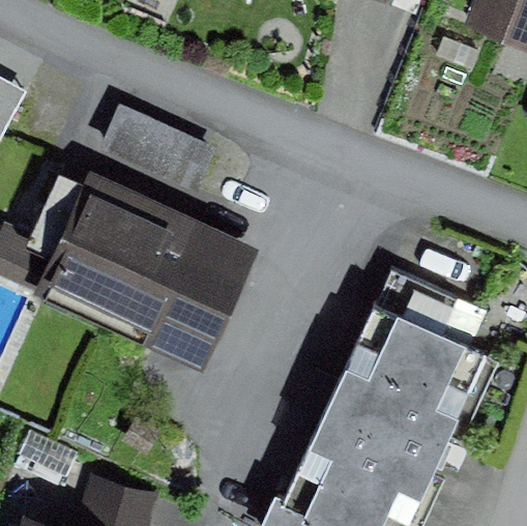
[(387,0),(387,2),(413,12),(418,0),(387,0)]
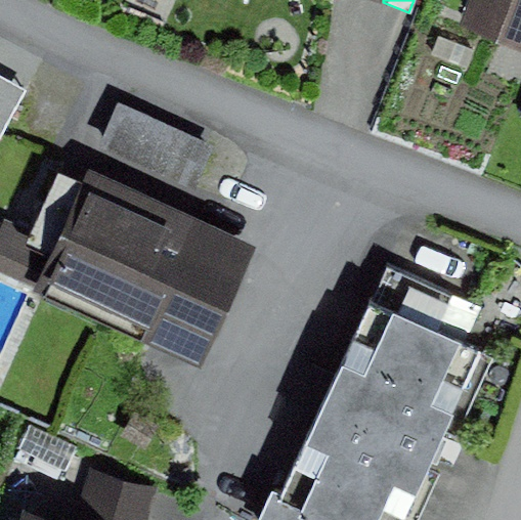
[(468,0),(459,26),(520,48),(520,0),(468,0)]
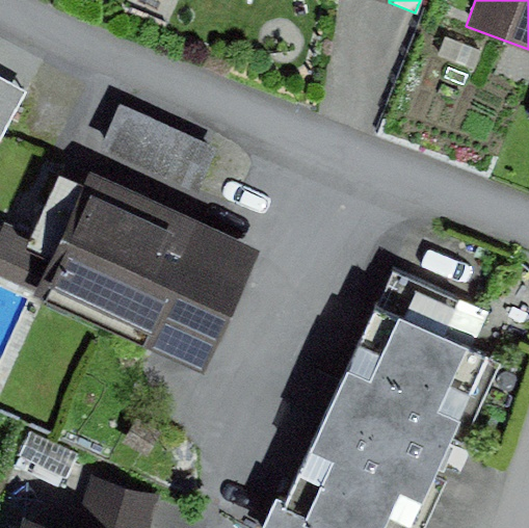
[(118,102),(98,144),(197,190),(217,148),(118,102)]
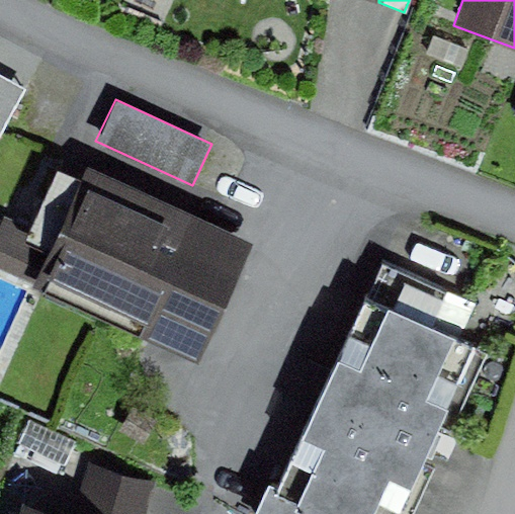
[(251,240),(89,169),(82,184),(57,172),(32,227),(2,215),(0,219),(0,267),(30,281),(27,289),(196,364),(251,240)]
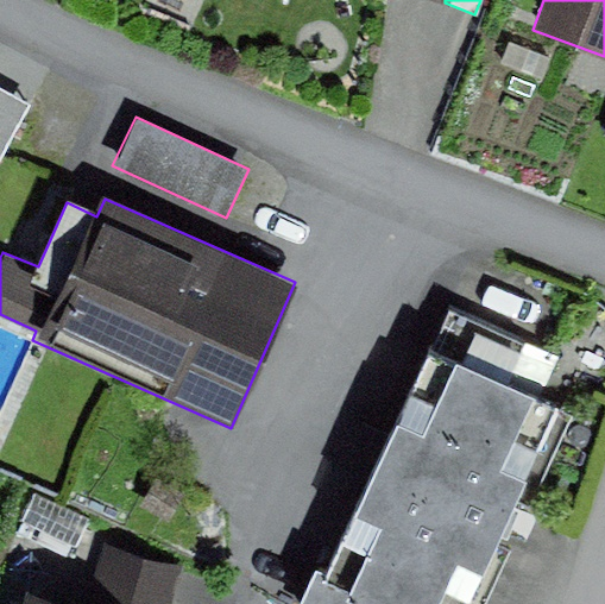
[(547,358),(448,312),(327,574),(312,567),(294,603),(468,603),(556,417),(525,403),(547,358)]
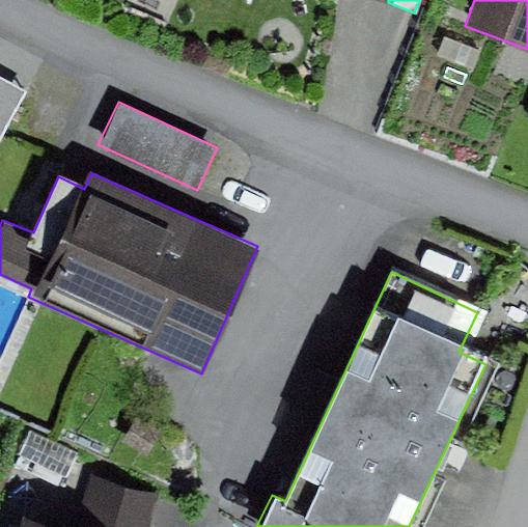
[(134,413),(119,436),(140,449),(156,425),(134,413)]
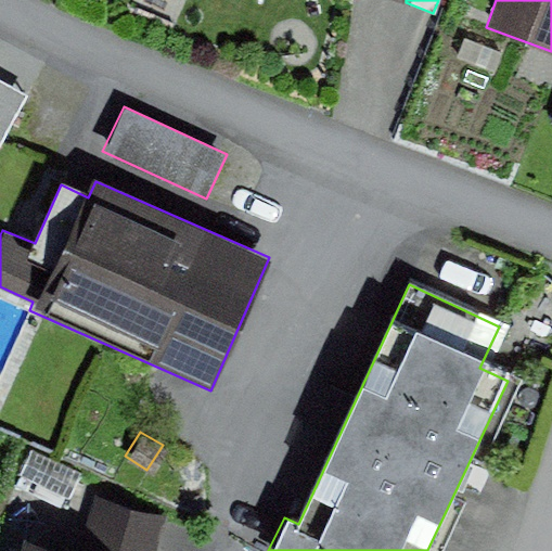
[(30,448),(18,472),(66,496),(78,472),(30,448)]
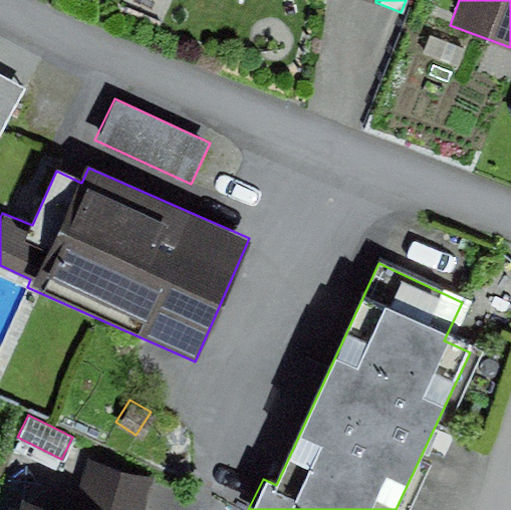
[(85,455),(68,509),(142,509),(153,476),(85,455)]
